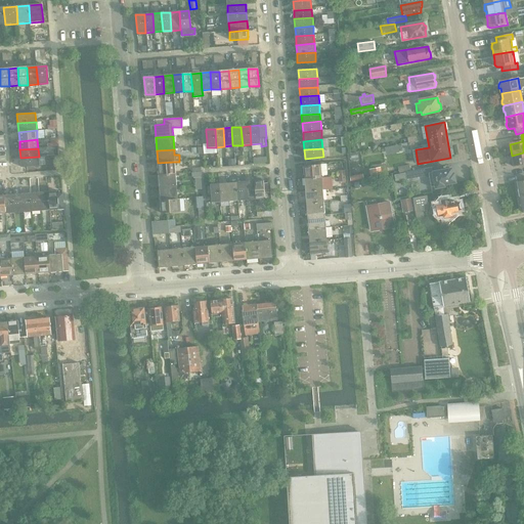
[(523,165),(523,153),(512,156),(514,167),(523,165)]
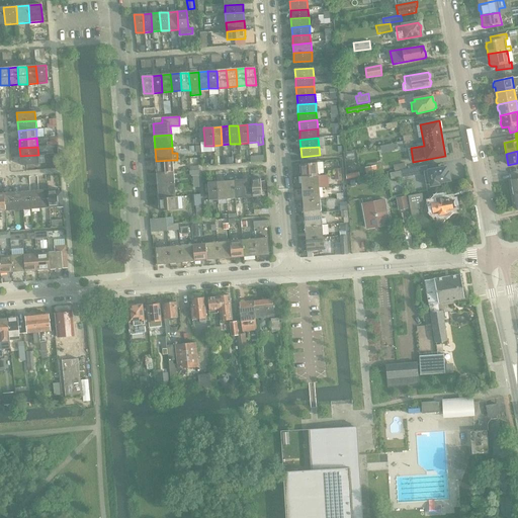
[(39,164),(38,155),(20,156),(21,165),(39,164)]
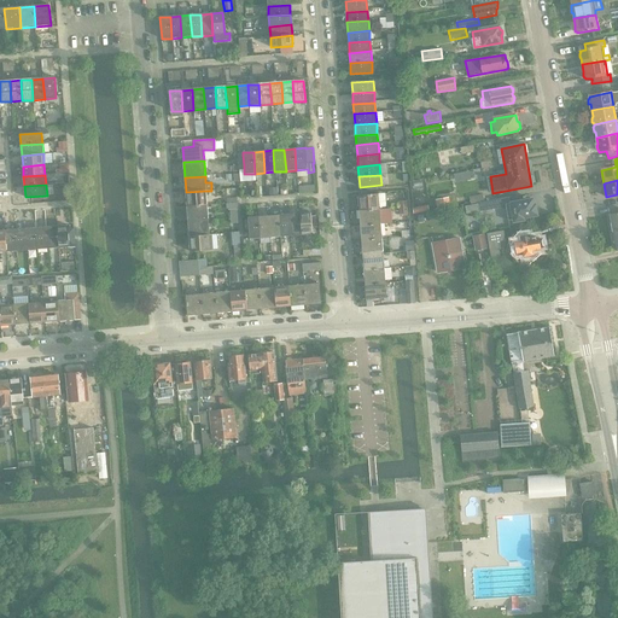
[(208,205),(207,191),(186,192),(187,208),(208,205)]
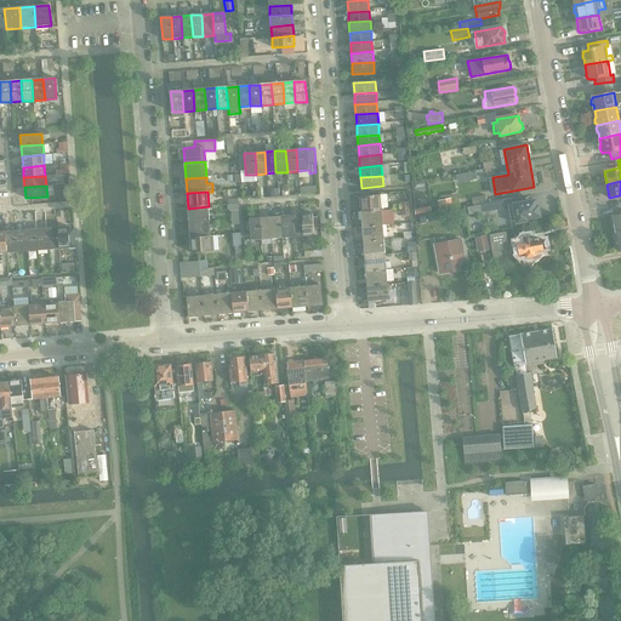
[(381,210),(380,195),(359,197),(360,212),(381,210)]
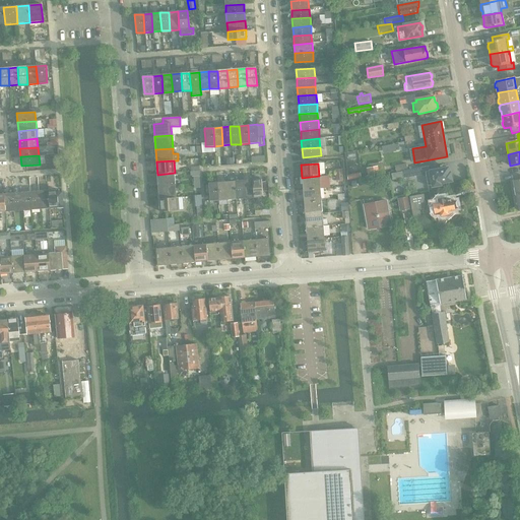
[(452,182),(450,173),(449,173),(448,168),(438,170),(437,165),(407,170),(406,170),(407,178),(421,175),(421,173),(425,173),(428,186),(432,185),(433,187),(441,186),(441,184),(452,182)]
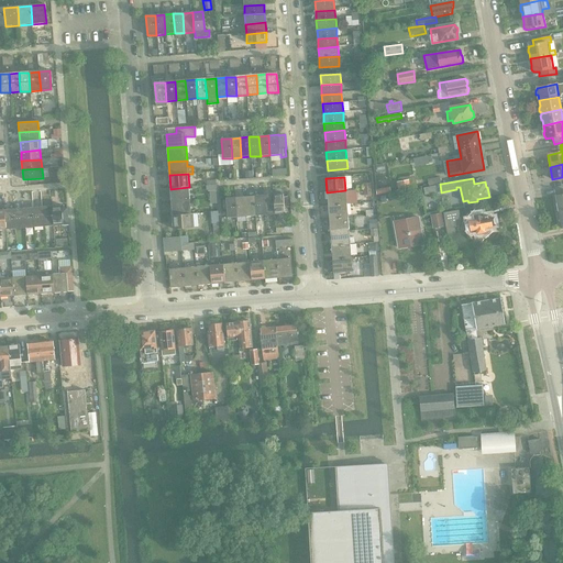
[(399,183),(396,183),(398,192),(410,190),(408,180),(399,183)]
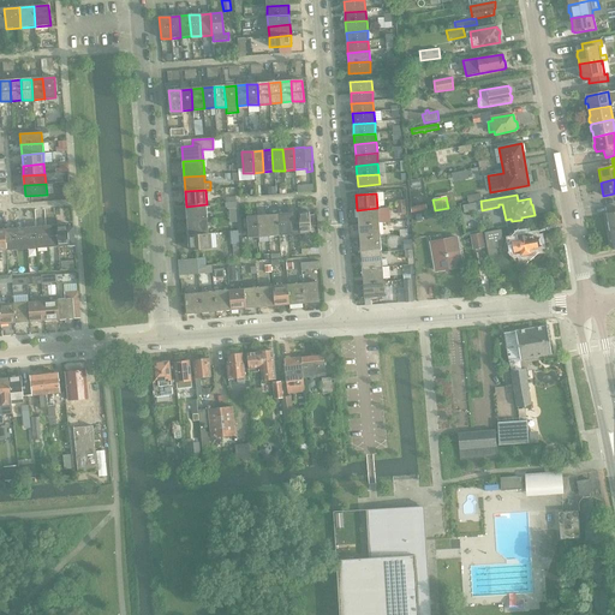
[(207,219),(207,204),(186,207),(187,220),(207,219)]
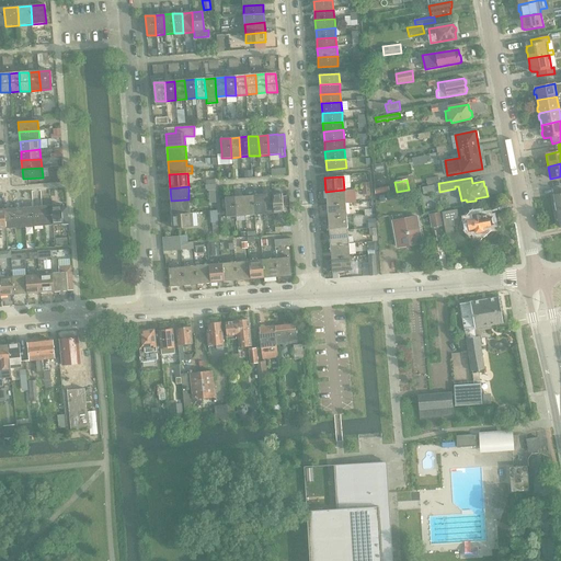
[(345,204),(344,190),(325,192),(327,205),(345,204)]
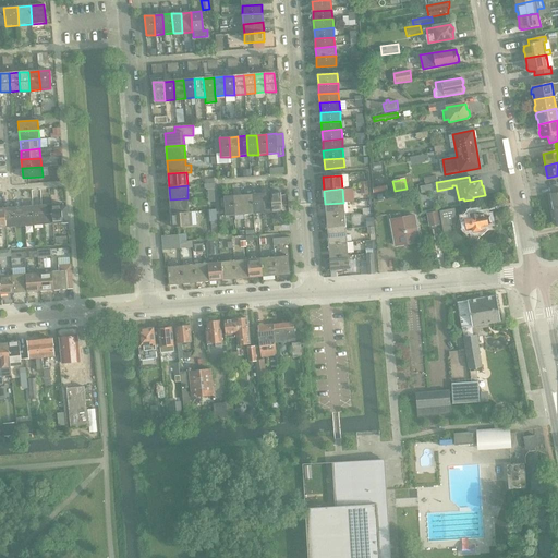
[(280,192),(270,193),(273,213),(282,211),(281,205),(287,205),(287,195),(281,195),(280,192)]
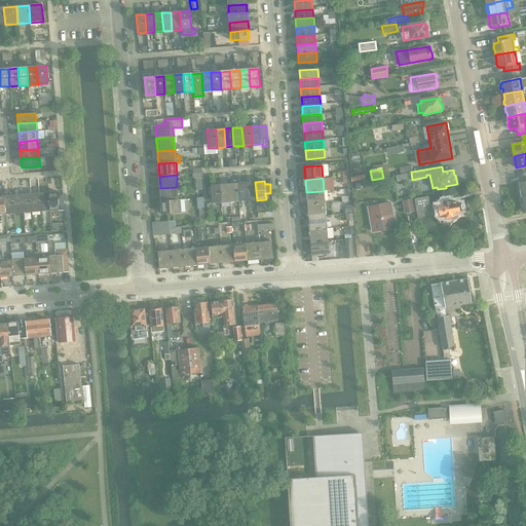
[(248,201),(246,182),(236,183),(238,201),(248,201)]
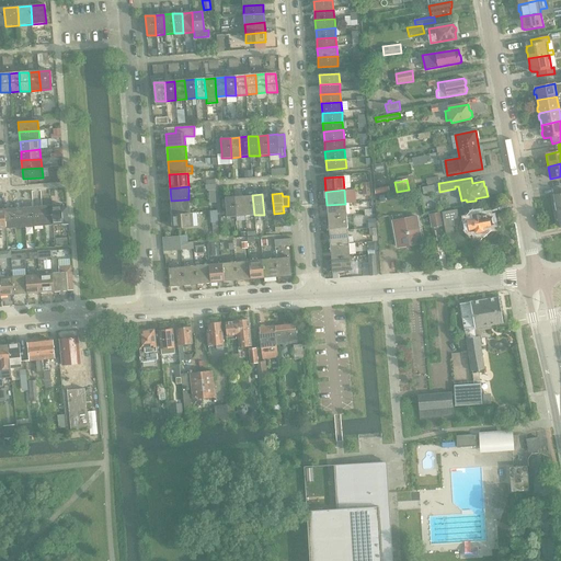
[(274,214),(272,194),(262,194),(264,215),(274,214)]
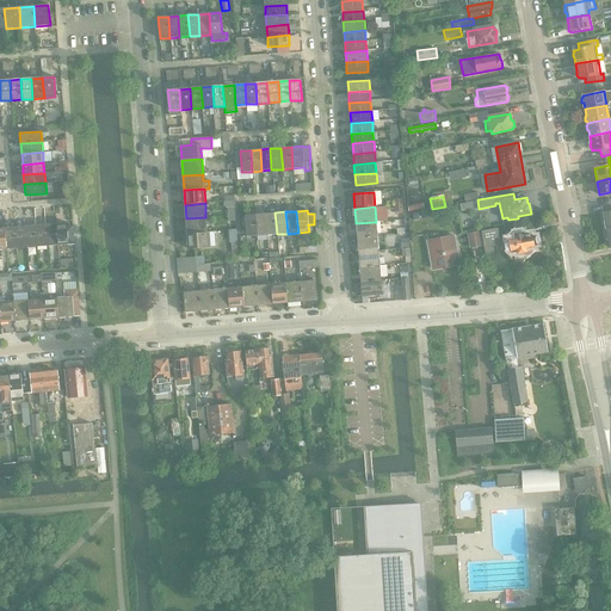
[(277,234),(275,213),(265,214),(266,235),(277,234)]
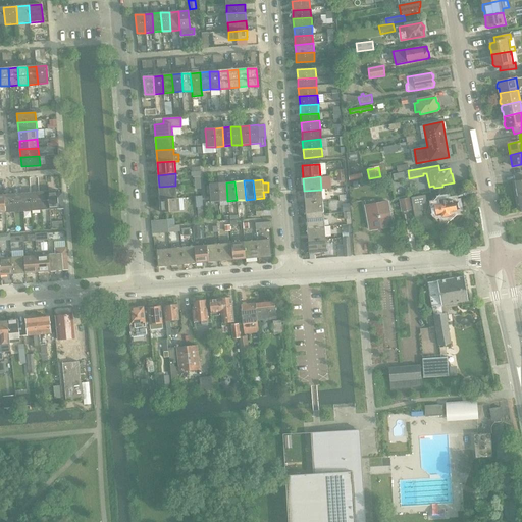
[(219,201),(218,183),(209,184),(211,202),(219,201)]
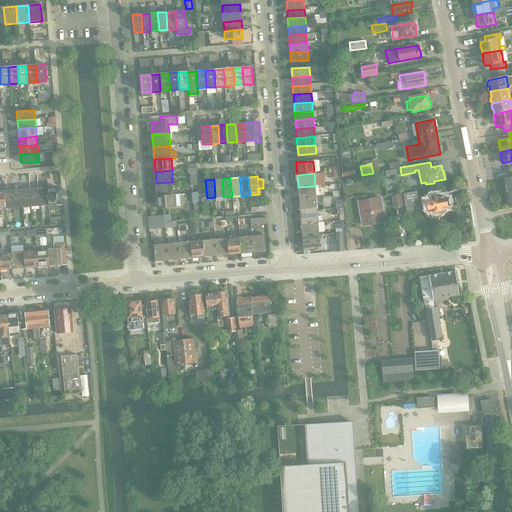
[(223,197),(222,179),(214,179),(215,197),(223,197)]
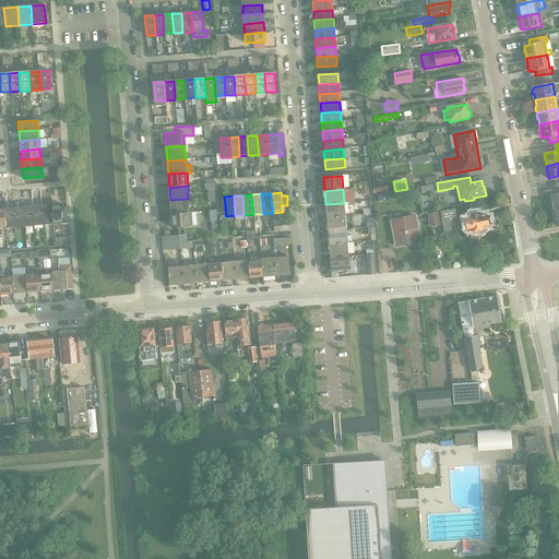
[(189,212),(188,199),(170,200),(170,213),(189,212)]
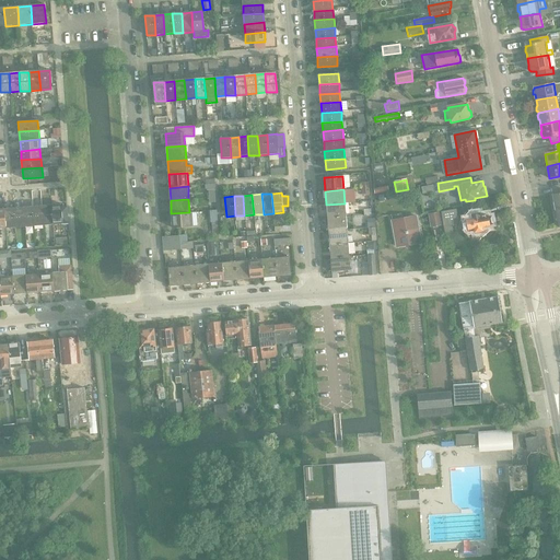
[(346,217),(345,203),(326,205),(327,218),(346,217)]
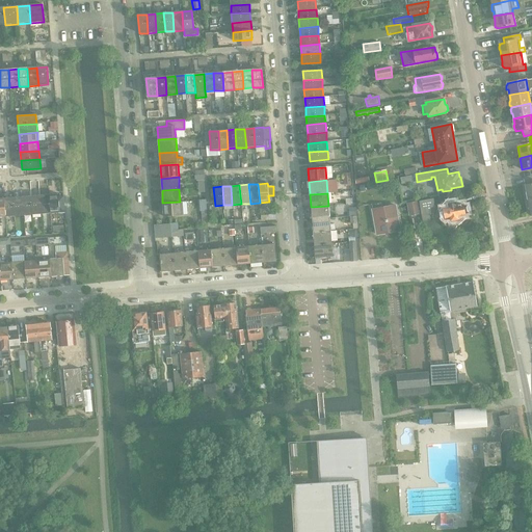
[(50,213),(49,194),(40,195),(42,214),(50,213)]
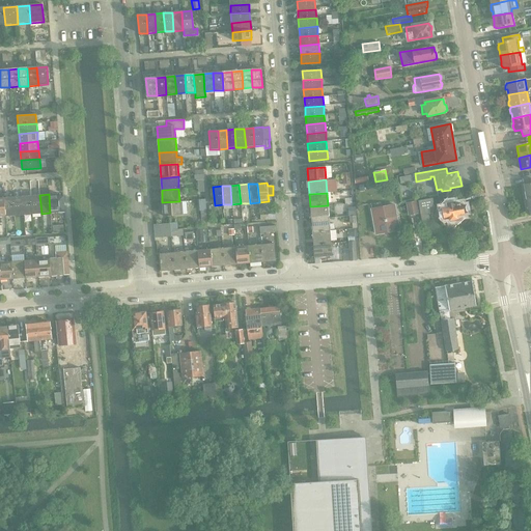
[(63,196),(58,197),(58,194),(49,194),(50,213),(64,212),(63,196)]
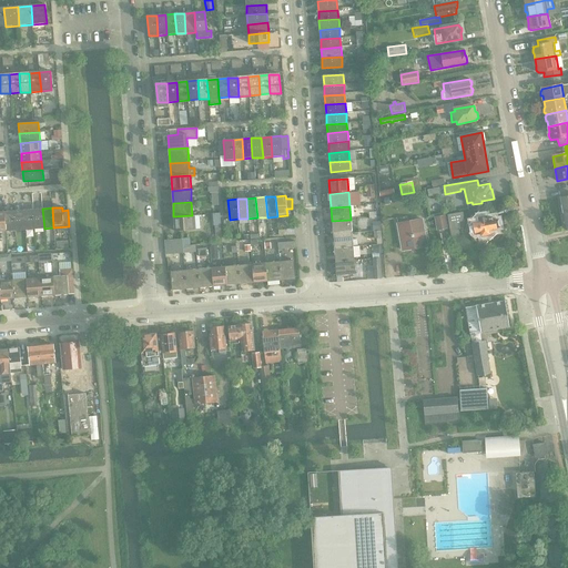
[(44,229),(42,209),(33,210),(34,230),(44,229)]
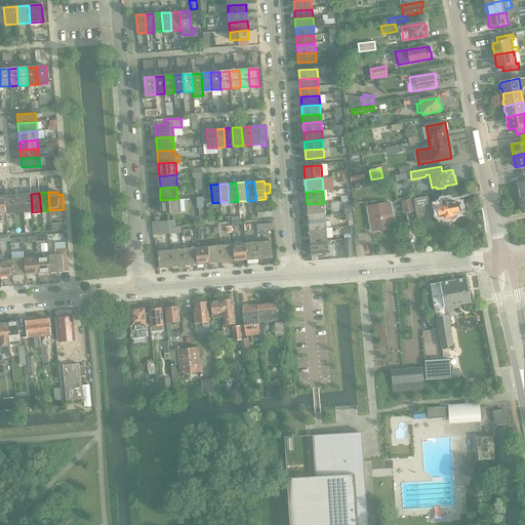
[(23,212),(22,194),(12,195),(14,213),(23,212)]
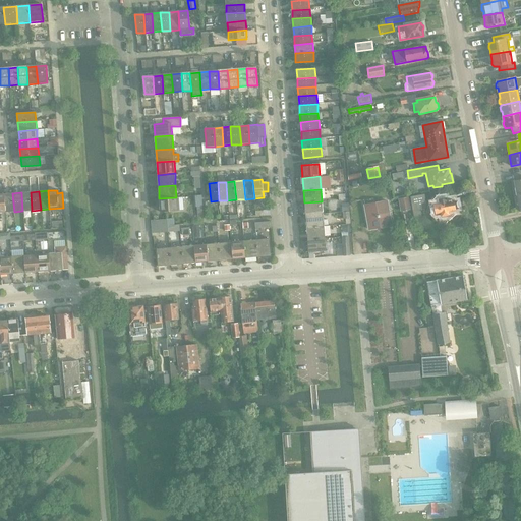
[(32,211),(31,192),(21,192),(22,211),(32,211)]
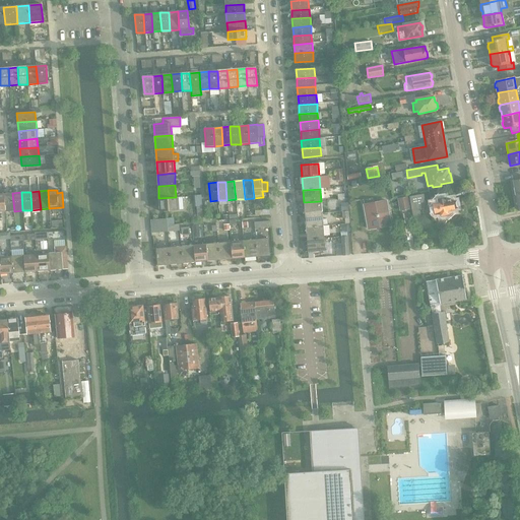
[(14,211),(12,193),(3,194),(5,212),(14,211)]
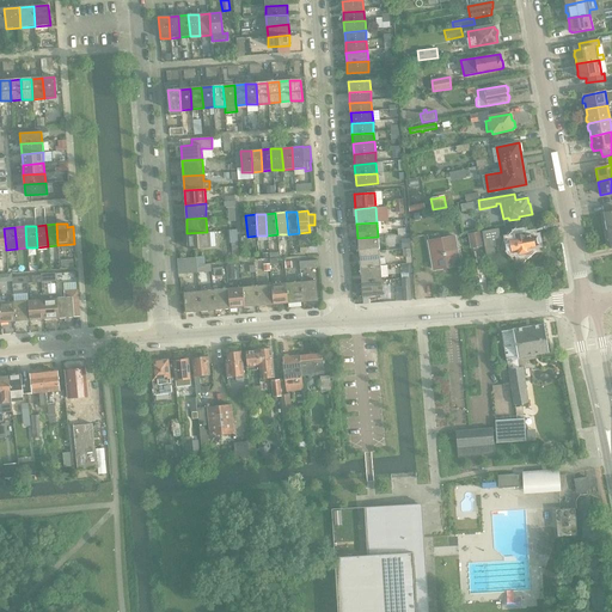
[(494,246),(501,244),(499,230),(483,232),(488,259),(496,258),(494,246)]
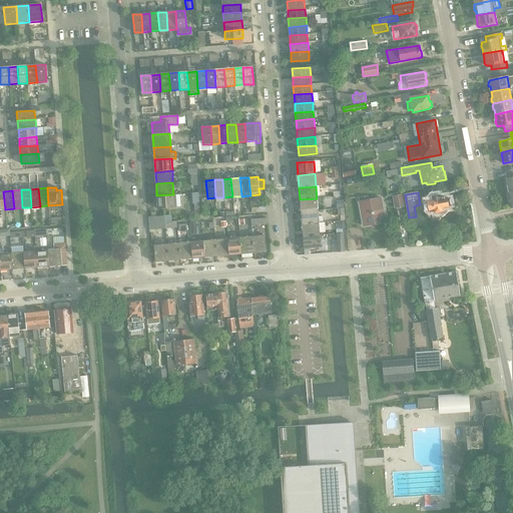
[(180,207),(179,194),(173,195),(173,194),(156,195),(157,208),(180,207)]
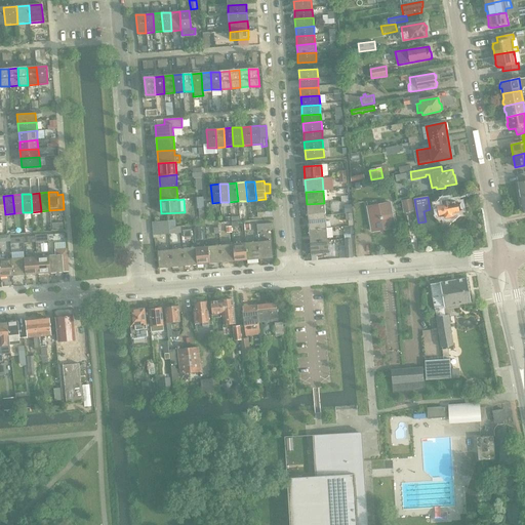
[(413,211),(411,199),(402,201),(404,213),(413,211)]
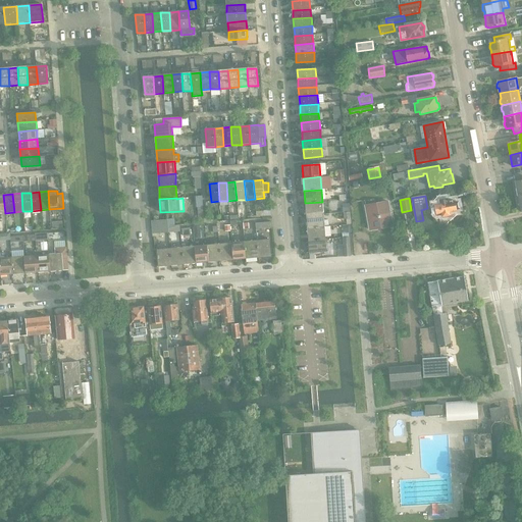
[(459,209),(457,202),(455,202),(455,200),(452,201),(452,200),(447,201),(447,199),(439,201),(439,203),(433,204),(436,216),(441,214),(442,217),(450,215),(450,213),(457,212),(457,210),(459,209)]
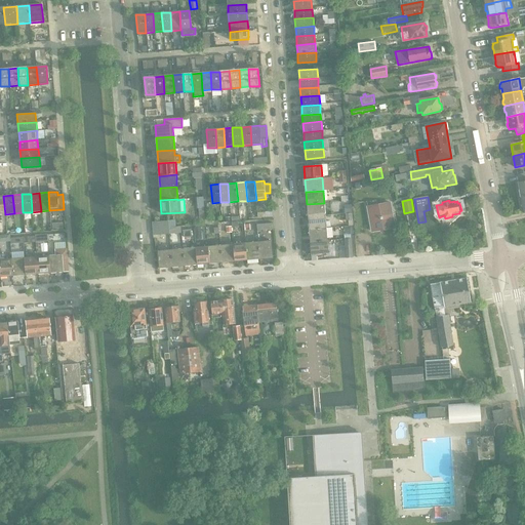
[(325,216),(324,203),(307,204),(308,218),(325,216)]
